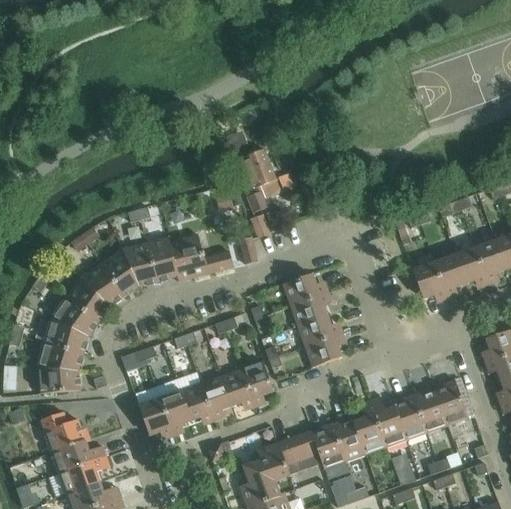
[(240,131),(227,136),(234,154),(247,148),(240,131)]
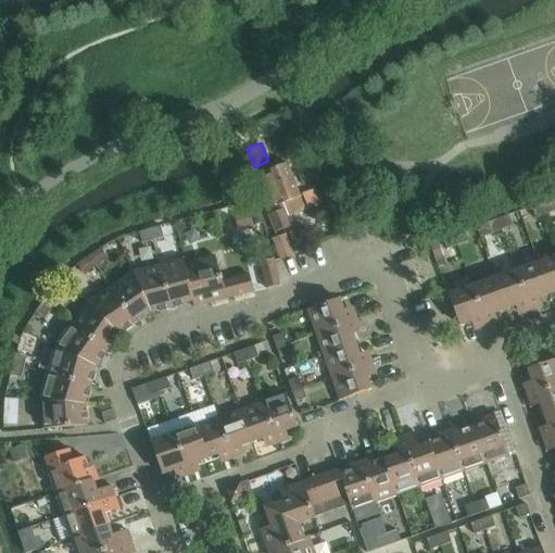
[(276,211),(268,213),(276,230),(290,224),(284,208),(282,208),(280,203),(300,195),(287,162),(265,171),(266,173),(261,175),(276,211)]
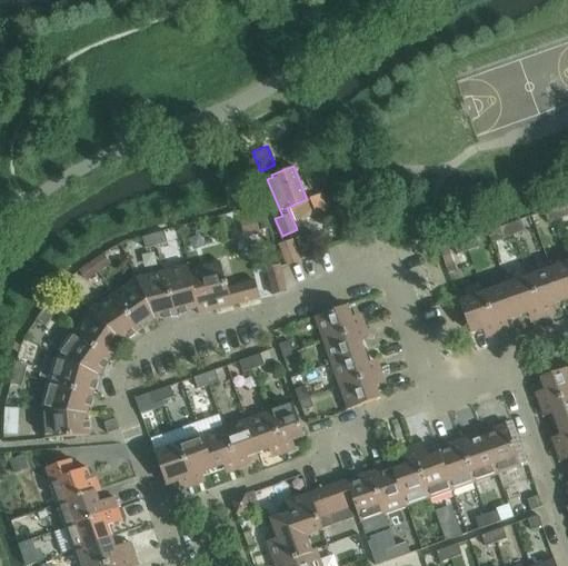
[(567,211),(565,202),(554,206),(558,217),(567,214),(567,211)]
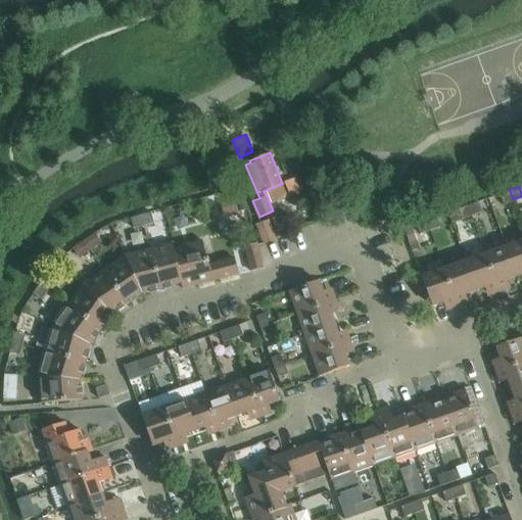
[(513,199),(509,189),(500,193),(503,203),(513,199)]
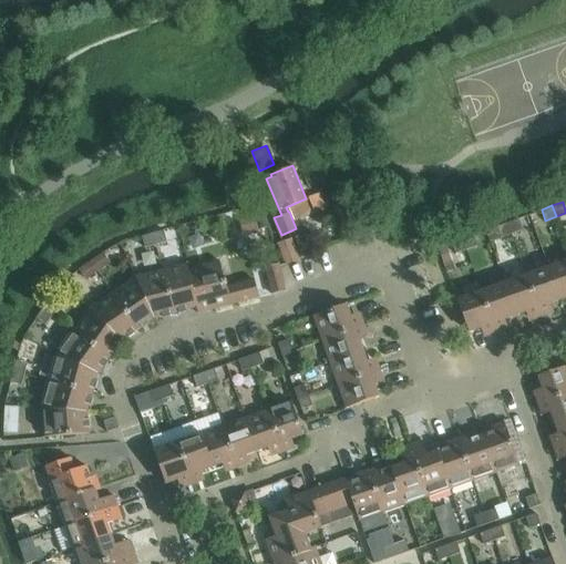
[(254,213),(238,217),(243,235),(258,231),(254,213)]
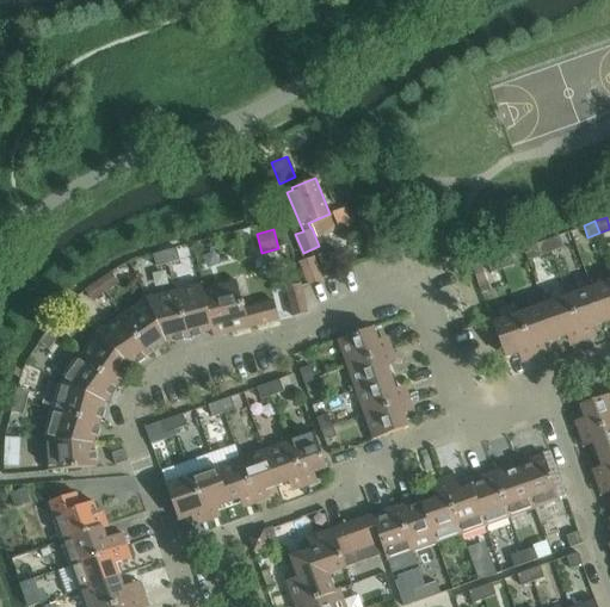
[(558,234),(547,239),(550,251),(562,246),(558,234)]
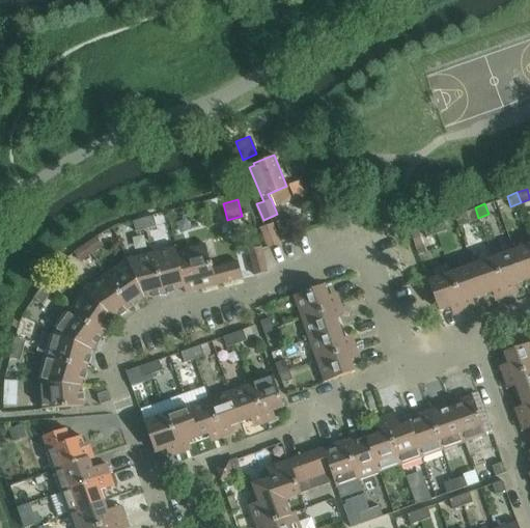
[(478,218),(475,207),(465,211),(469,221),(478,218)]
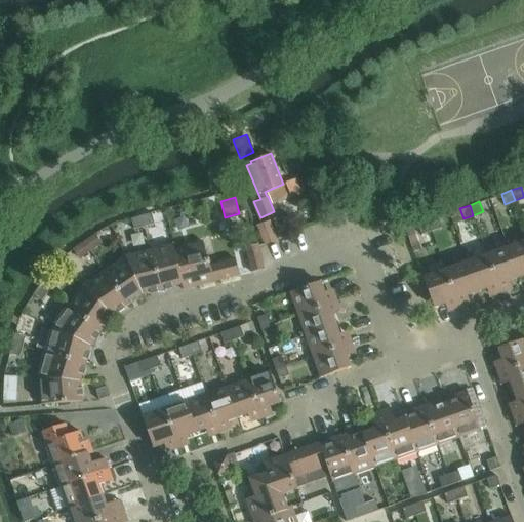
[(151,212),(140,214),(144,225),(154,223),(151,212)]
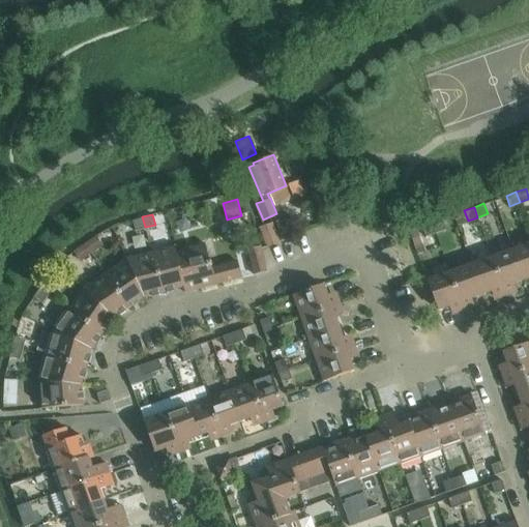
[(145,227),(142,216),(133,220),(135,230),(145,227)]
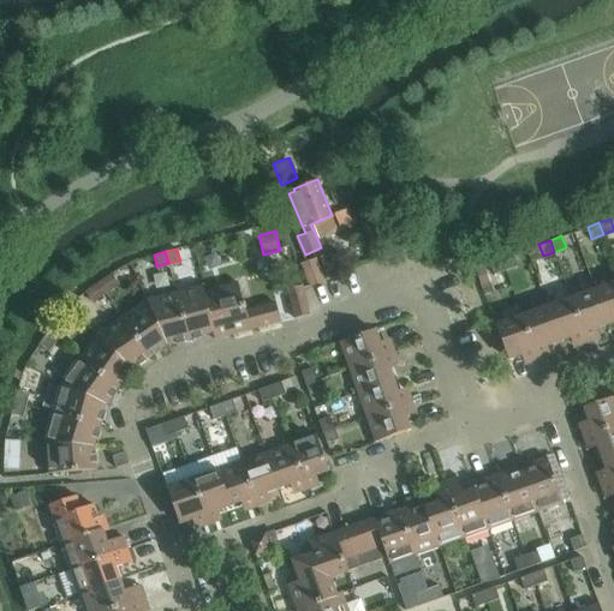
[(513,253),(501,257),(506,269),(517,265),(513,253)]
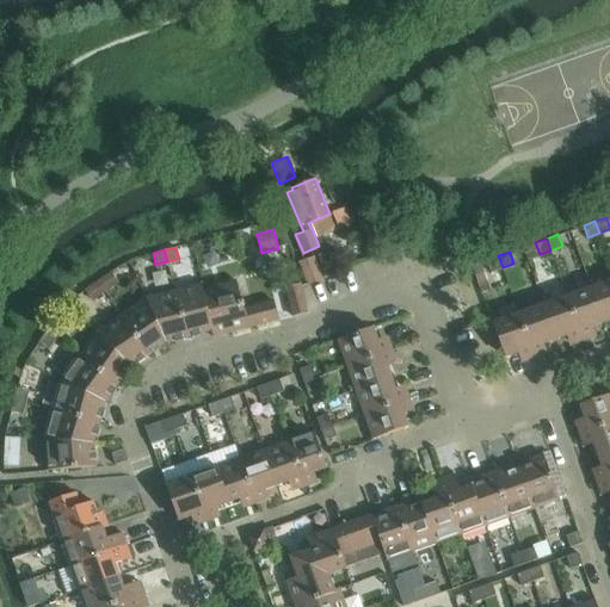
[(299,261),(307,283),(321,277),(314,255),(299,261)]
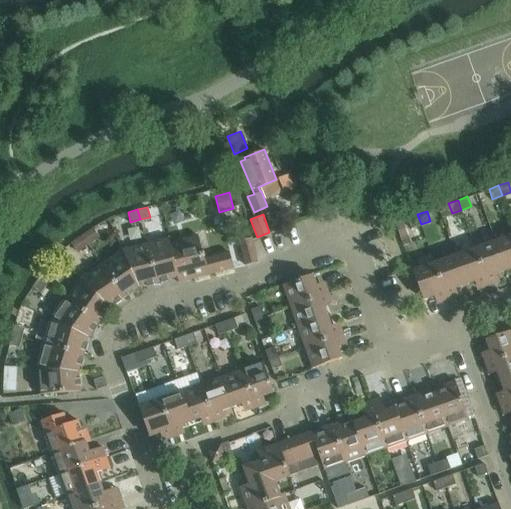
[(421,224),(417,214),(407,218),(411,227),(421,224)]
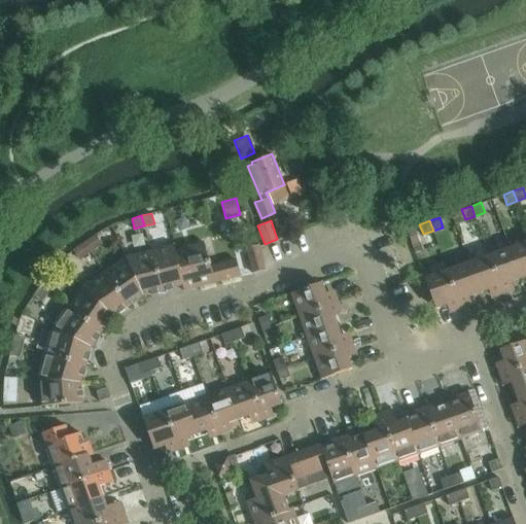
[(415,228),(408,230),(413,243),(420,241),(415,228)]
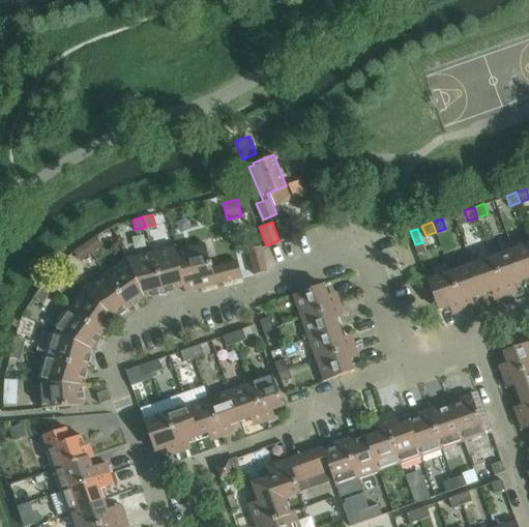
[(95,236),(85,243),(91,252),(101,244),(95,236)]
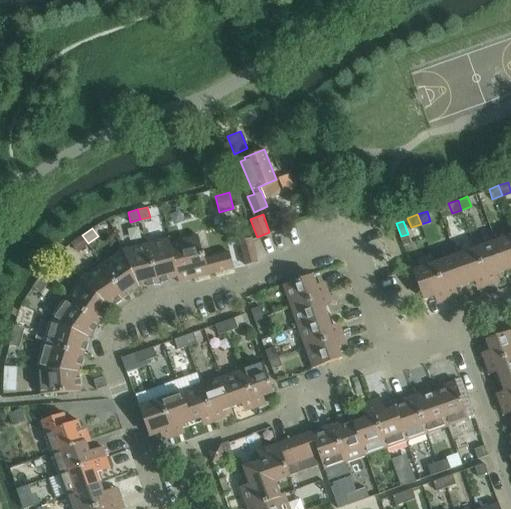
[(510,233),(494,239),(505,269),(510,267),(510,233)]
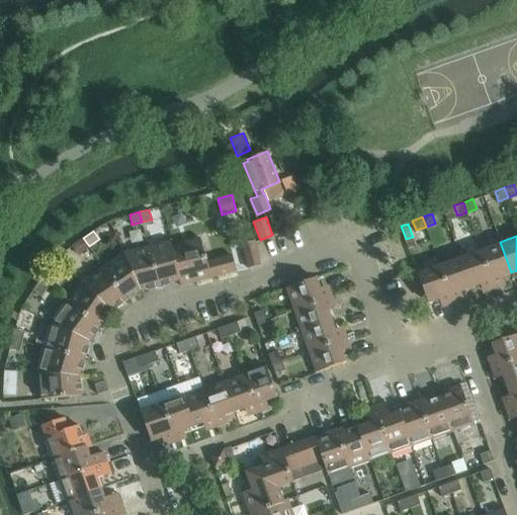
[(200,237),(172,244),(171,245),(180,279),(179,279),(180,284),(236,270),(232,254),(207,260),(205,253),(204,253),(200,237)]
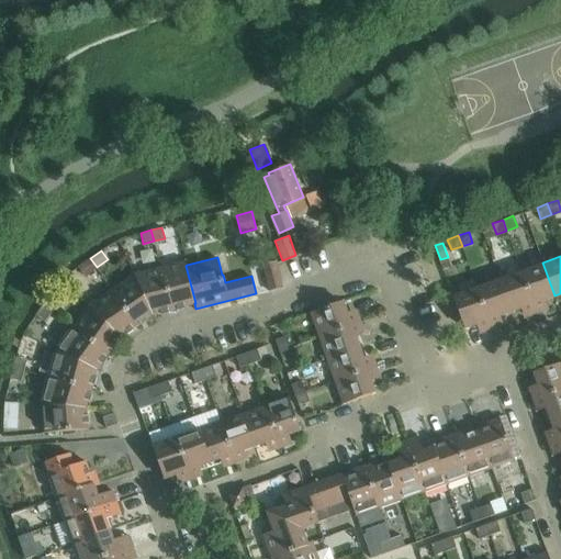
[(90,258),(79,266),(85,275),(96,267),(90,258)]
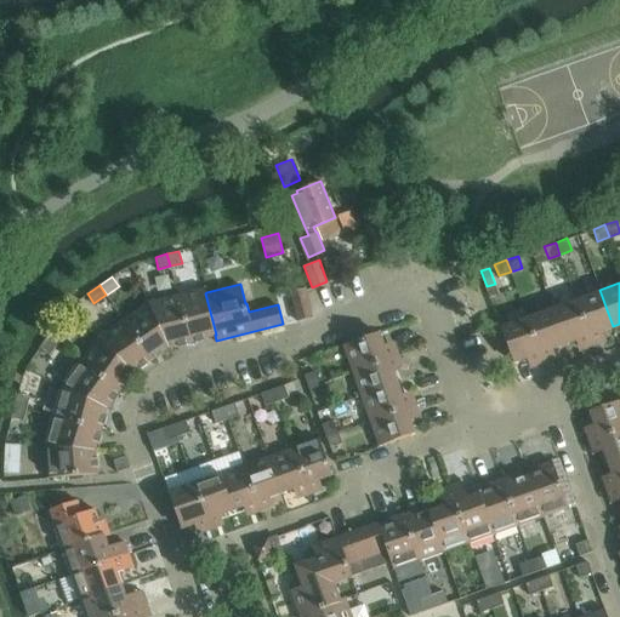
[(204,286),(177,293),(191,341),(195,340),(195,342),(204,340),(204,337),(215,335),(216,335),(205,293),(206,292),(204,286)]
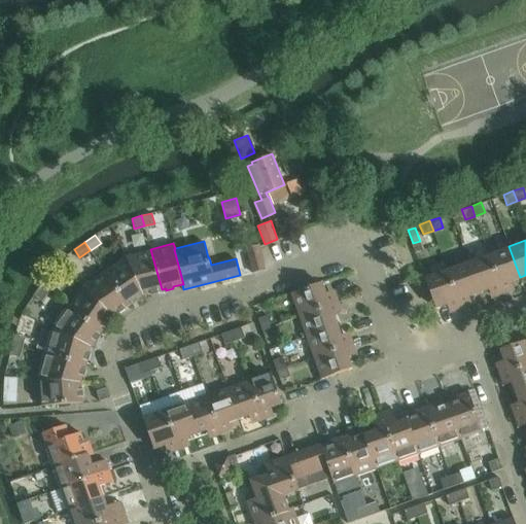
[(246,247),(252,272),(265,269),(258,244),(246,247)]
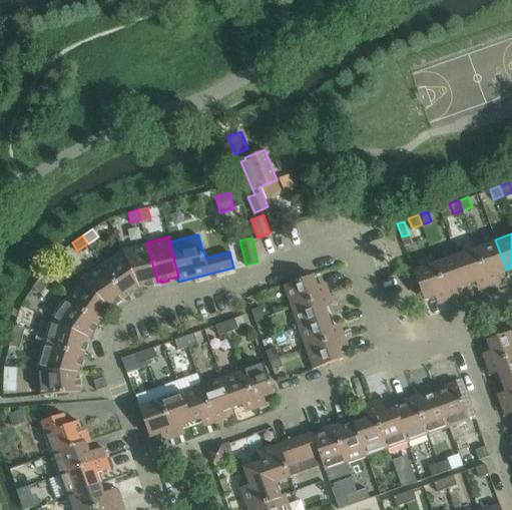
[(495,239),(475,246),(489,285),(499,282),(497,274),(506,270),(495,239)]
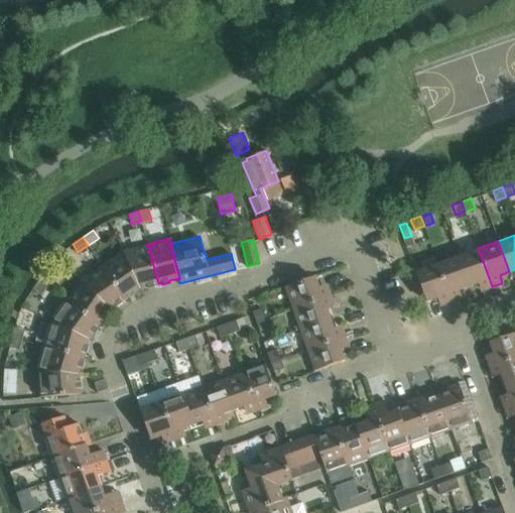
[(147,244),(123,250),(140,288),(147,286),(148,288),(154,286),(154,284),(158,283),(147,244)]
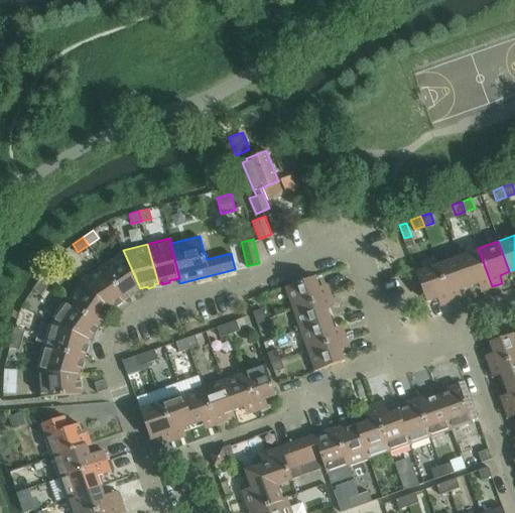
[(478,248),(458,255),(469,286),(478,282),(481,290),(492,286),(478,248)]
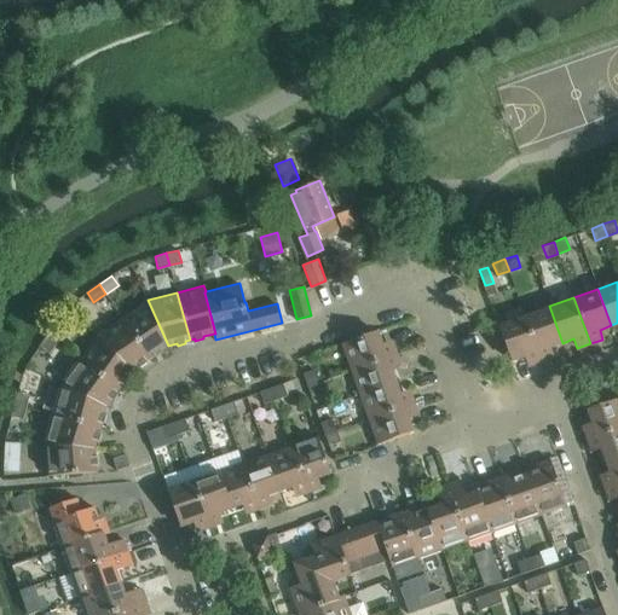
[(168,346),(148,300),(122,317),(150,358),(154,355),(156,357),(162,352),(161,350),(168,346)]
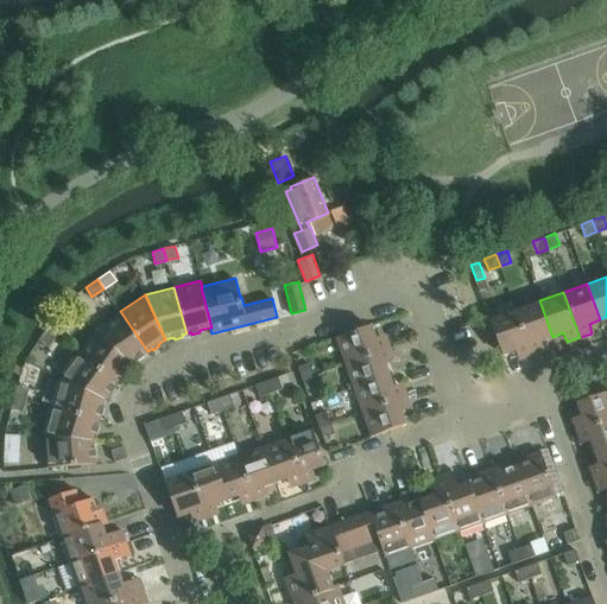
[(539,300),(514,310),(531,355),(544,350),(541,341),(552,337),(539,300)]
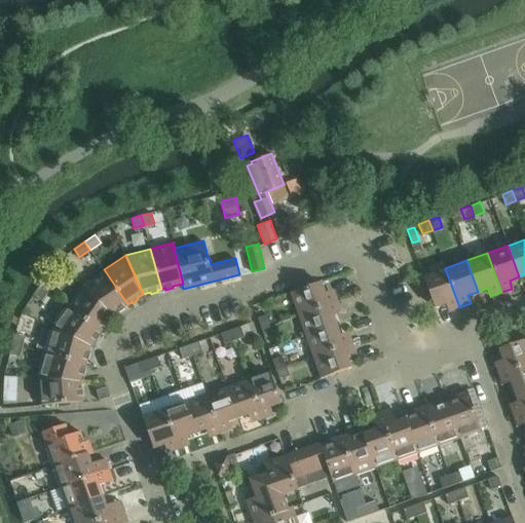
[(445,268),(423,275),(435,306),(446,303),(448,311),(459,307),(445,268)]
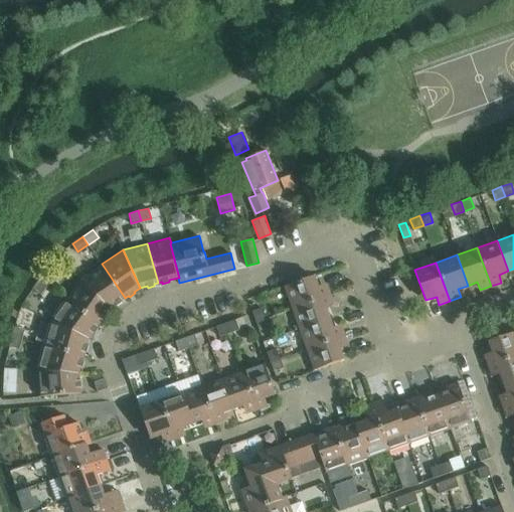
[(125,298),(102,264),(80,279),(110,308),(116,304),(117,306),(123,302),(122,300),(125,298)]
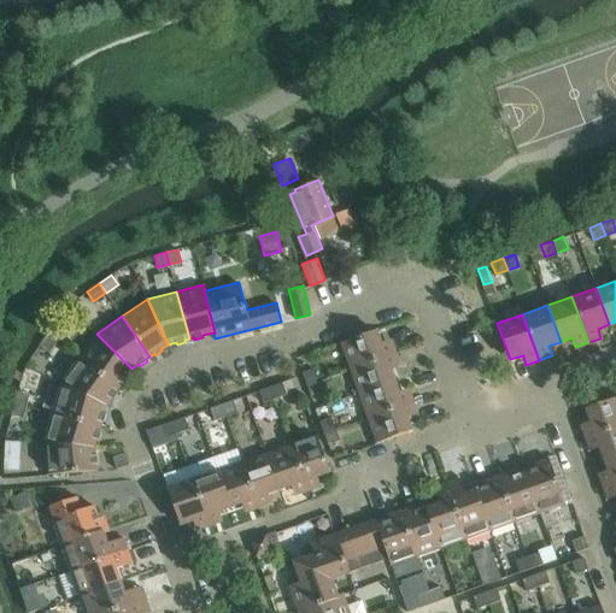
[(53,325),(46,335),(57,342),(64,332),(53,325)]
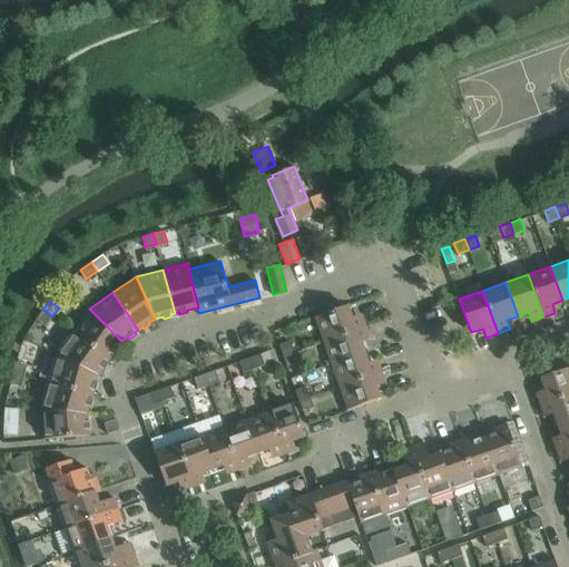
[(347,305),(314,316),(322,341),(365,325),(363,320),(361,313),(352,316),(347,305)]
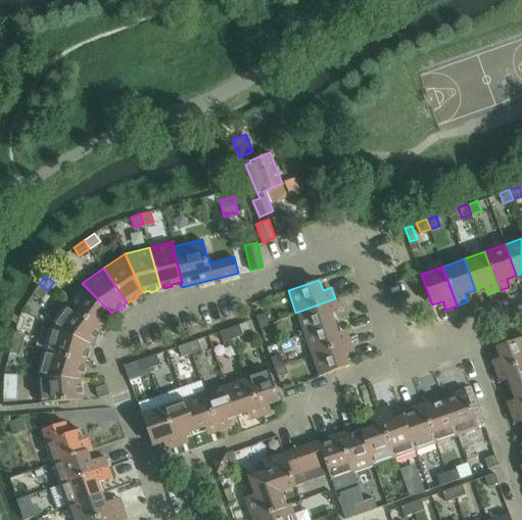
[(111,313),(82,283),(66,304),(101,328),(103,325),(105,326),(108,320),(107,319),(111,313)]
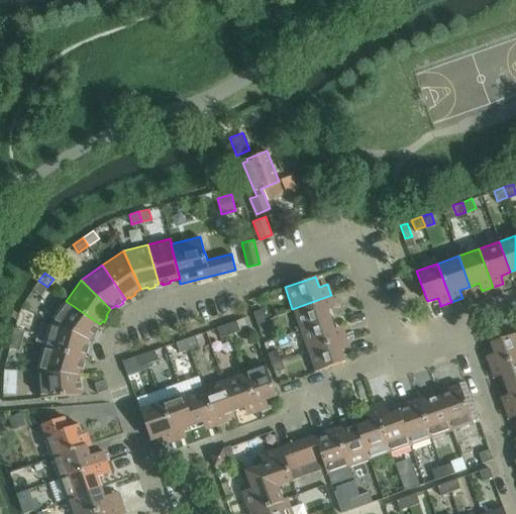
[(47,287),(38,281),(32,289),(41,295),(47,287)]
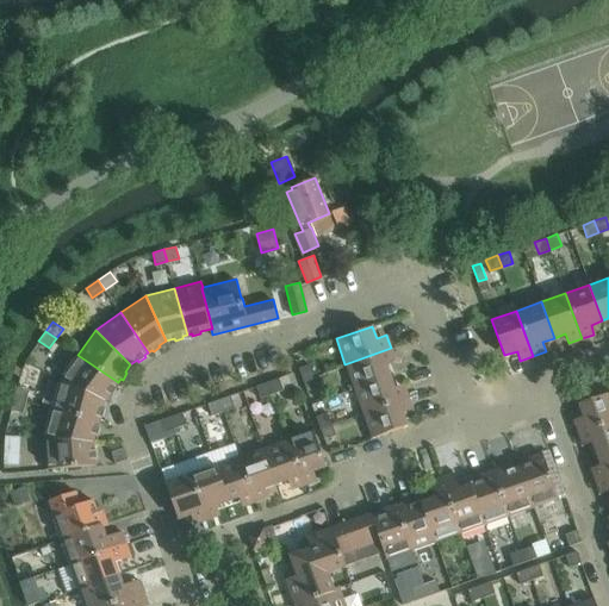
[(391,348),(345,364),(354,388),(390,375),(386,363),(395,361),(391,348)]
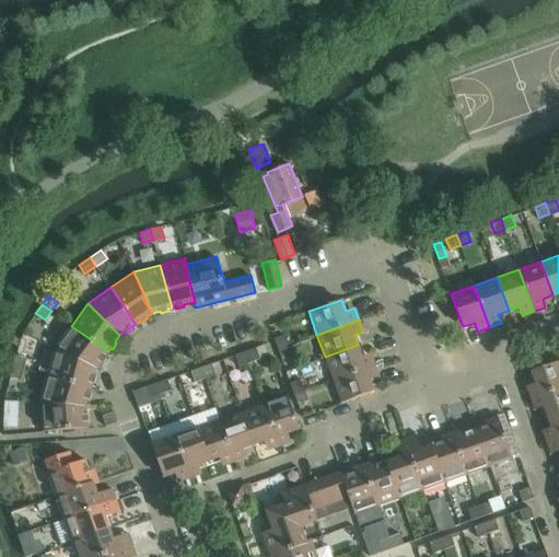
[(108,351),(71,326),(56,348),(96,368),(101,361),(103,362),(107,357),(105,355),(108,351)]
